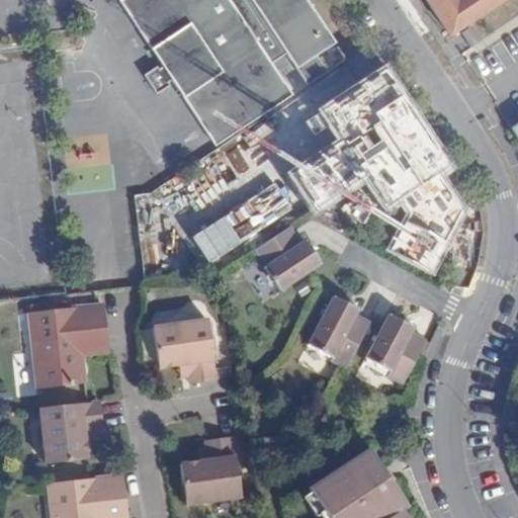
[(118,0),(117,1),(162,68),(155,72),(153,68),(142,74),(155,93),(165,87),(163,82),(169,78),(212,146),(289,94),(270,63),(284,54),(304,84),(325,70),(315,56),(333,44),(305,0),(118,0)]
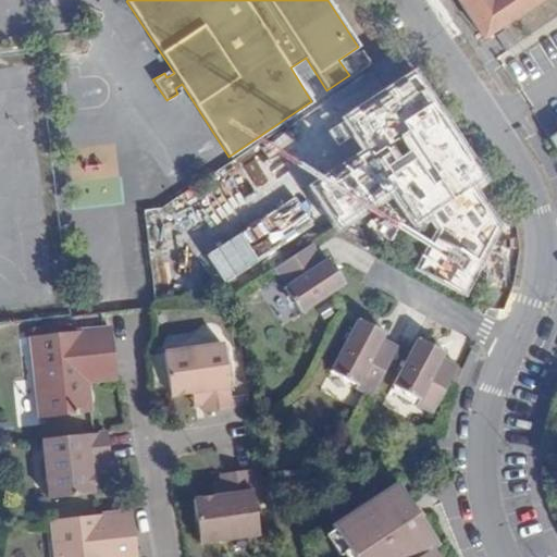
[(454,0),(482,42),(545,0),(454,0)]
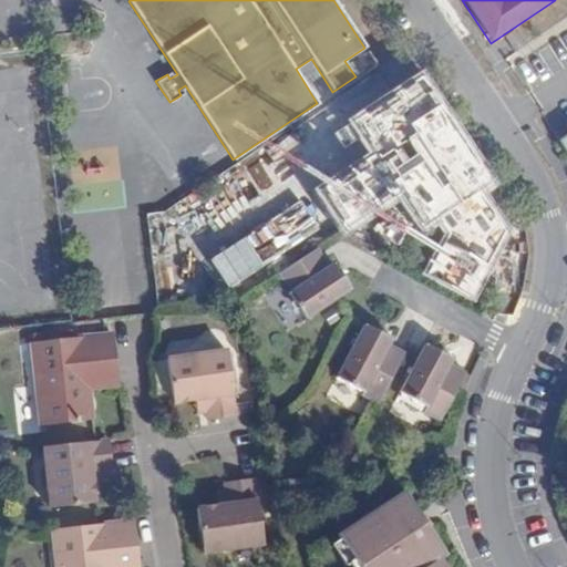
[(525,47),(514,31),(505,37),(515,53),(525,47)]
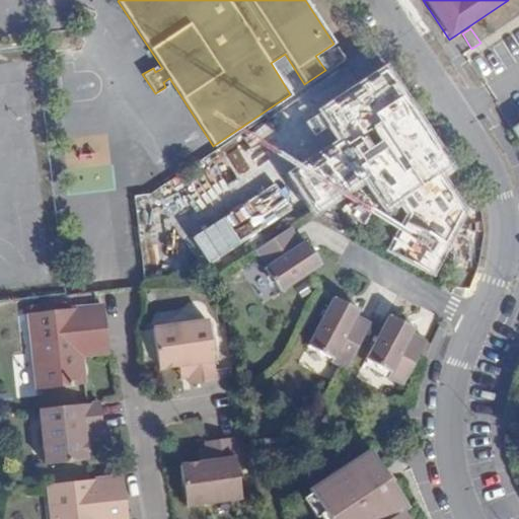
[(402,105),(304,163),(339,221),(437,162),(402,105)]
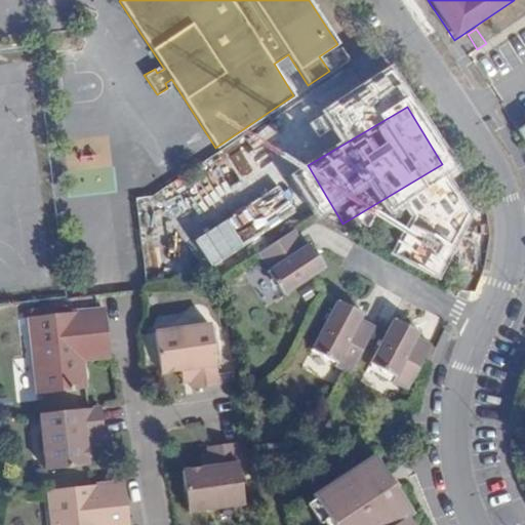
[(292,231),(256,254),(266,267),(263,269),(279,292),(321,265),(306,241),(300,244),(292,231)]
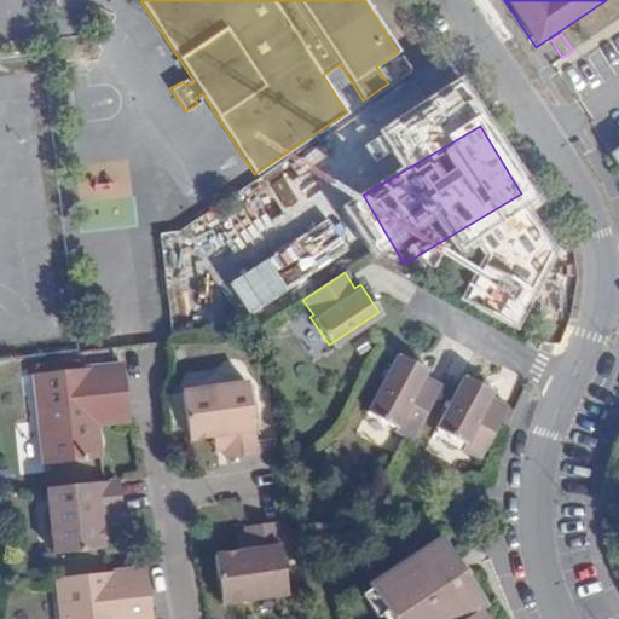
[(411,443),(443,385),(424,377),(426,372),(394,356),(365,410),(398,426),(394,433),(411,443)]
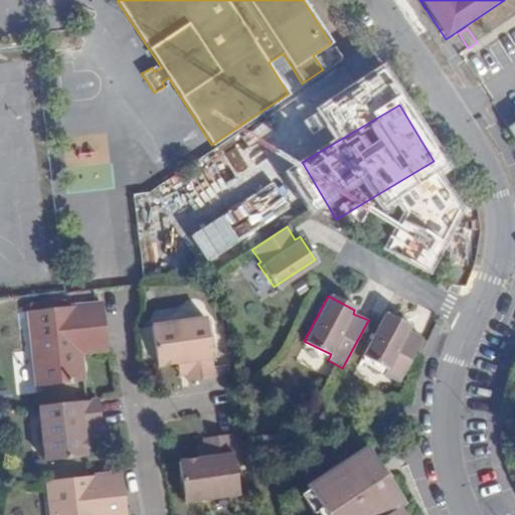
[(84,379),(82,354),(79,329),(104,326),(101,303),(25,312),(34,387),(84,379)]
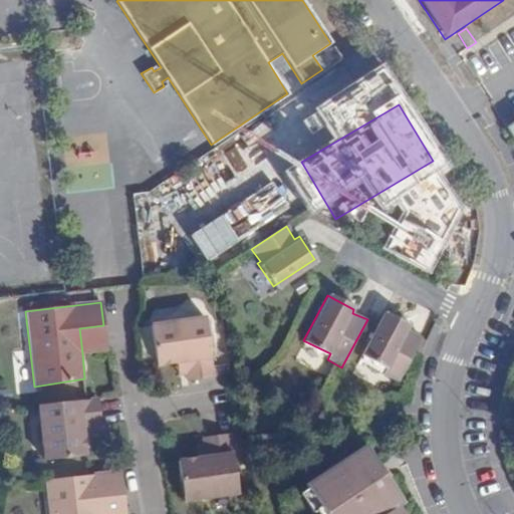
[(396,383),(420,337),(411,331),(413,327),(387,313),(362,358),(383,370),(382,376),(396,383)]
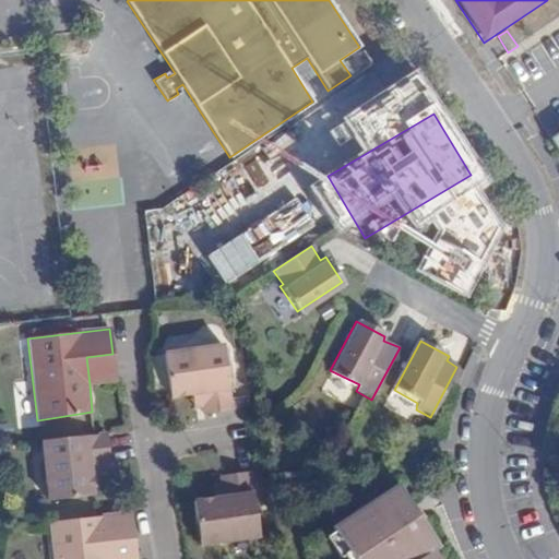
[(168,397),(189,394),(198,395),(199,407),(201,414),(229,409),(222,344),(162,352),(168,397)]
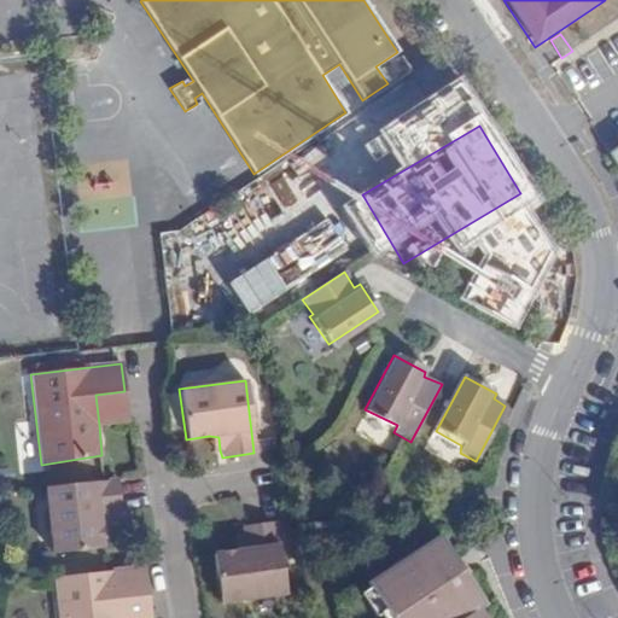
[(99,425),(128,423),(124,391),(95,395),(99,425)]
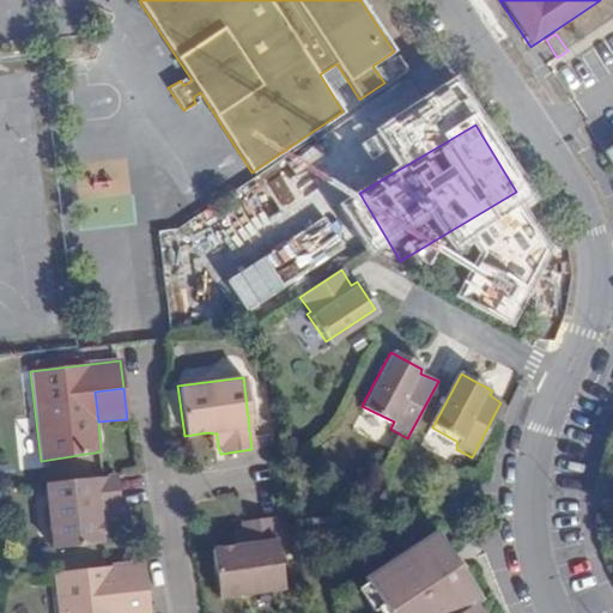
[(217,434),(207,432),(210,448),(218,447),(217,434)]
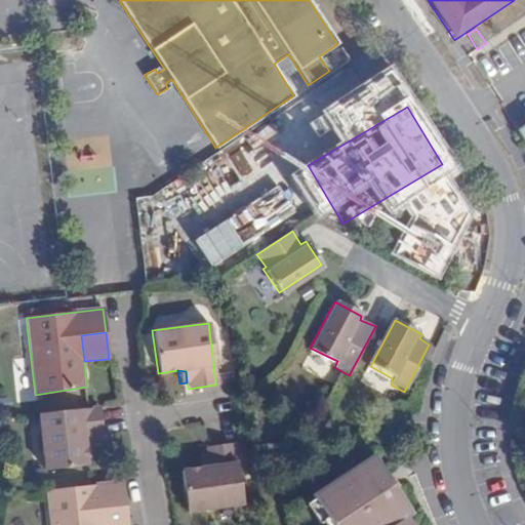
[(98,408),(37,415),(42,471),(88,463),(85,444),(84,437),(96,436),(102,435),(98,408)]
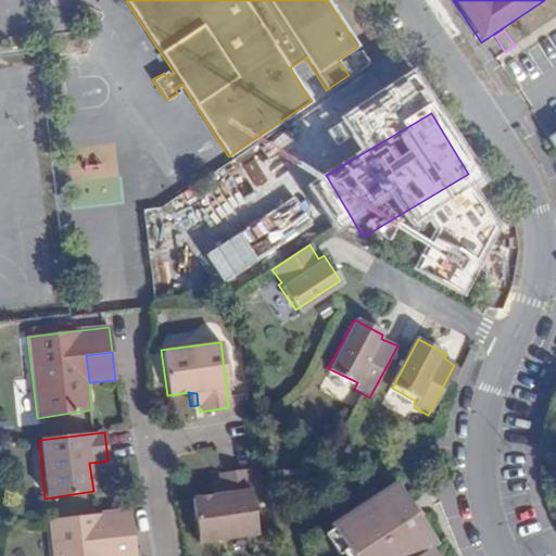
[(89,463),(90,470),(102,468),(102,462),(89,463)]
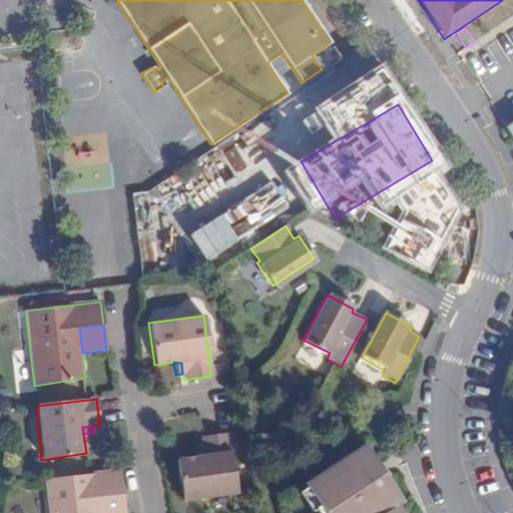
[(199,436),(200,443),(201,454),(195,455),(174,457),(182,502),(235,494),(227,432),(199,436)]
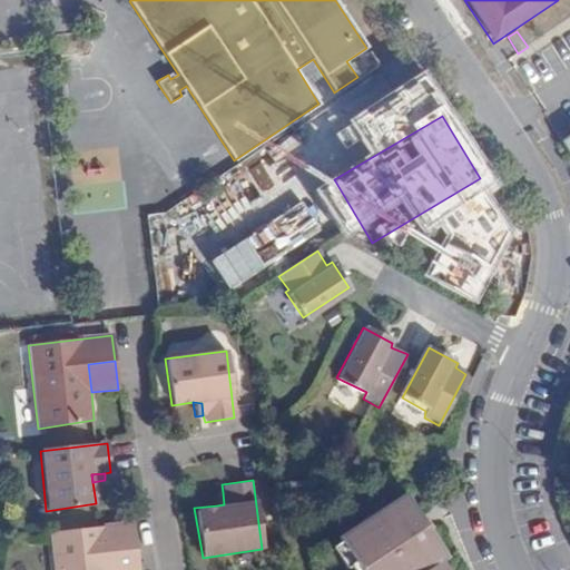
[(224,504),(223,492),(215,492),(217,505),(224,504)]
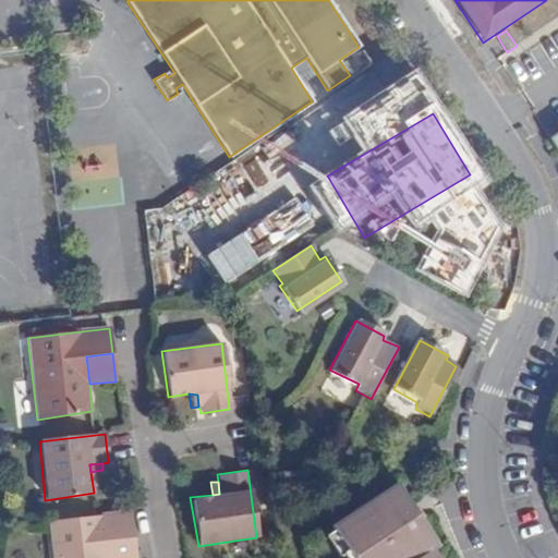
[(439,557),(447,554),(404,486),(339,528),(352,550),(348,553),(350,557),(439,557)]
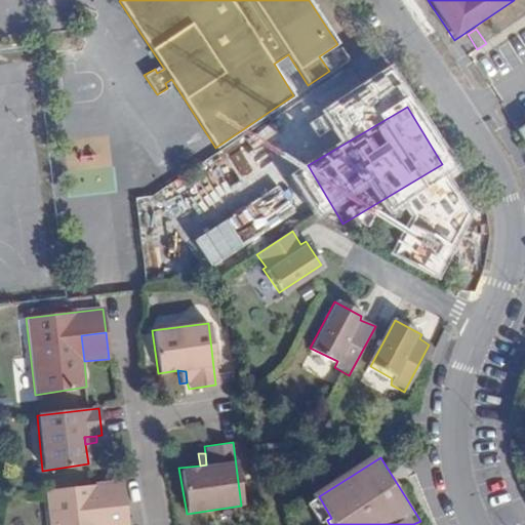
[(125,503),(123,483),(45,491),(48,524),(101,524),(99,508),(125,503)]
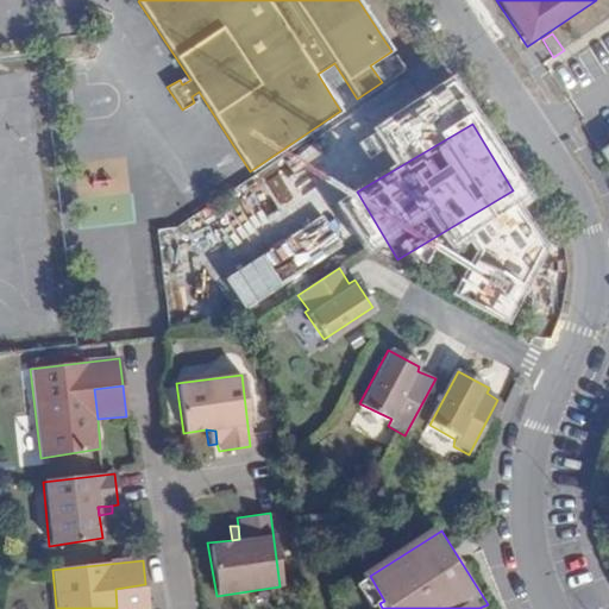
[(148,608),(148,602),(145,584),(115,589),(117,608),(148,608)]
